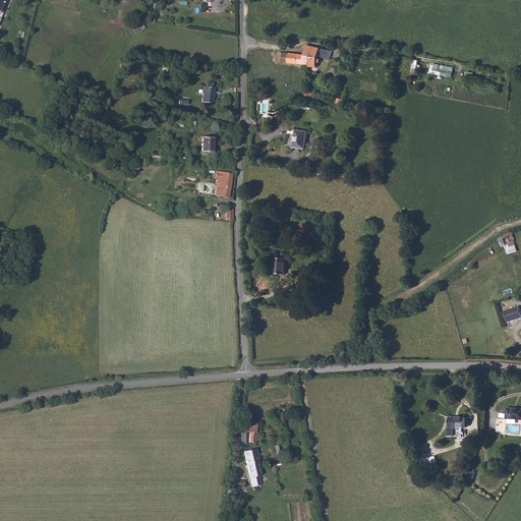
[(302,54),(278,54),(277,63),(307,64),(307,66),(308,66),(312,47),(304,45),(302,54)]
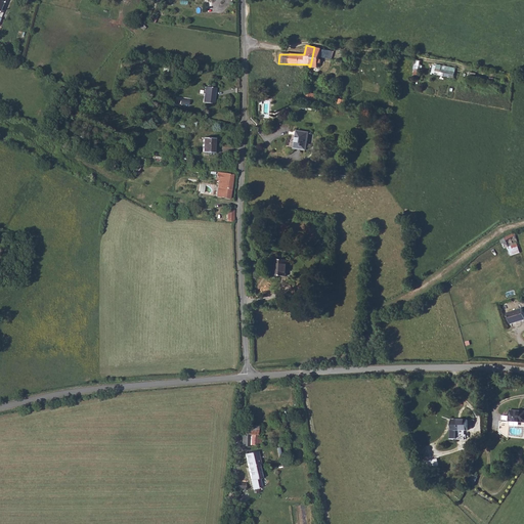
[(314,47),(310,67),(316,68),(317,63),(319,63),(320,59),(318,58),(318,56),(326,58),(326,56),(326,49),(314,47)]
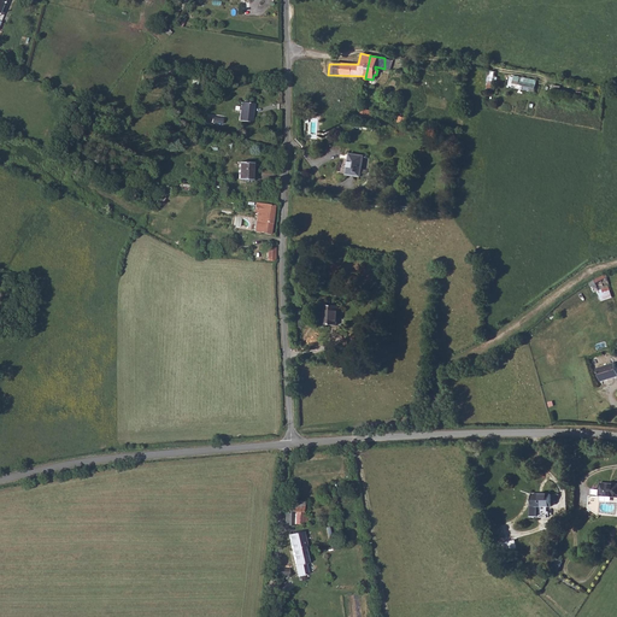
[(242,103),(240,122),(252,123),(253,104),(242,103)]
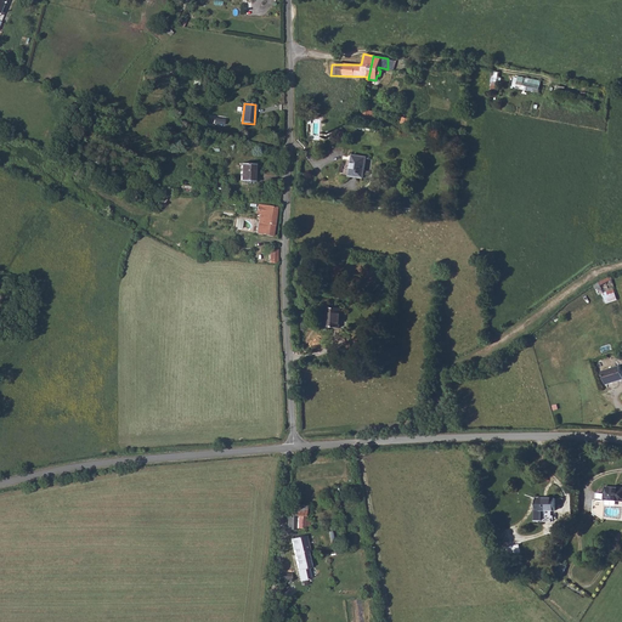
[(349,176),(363,179),(367,158),(352,156),(349,176)]
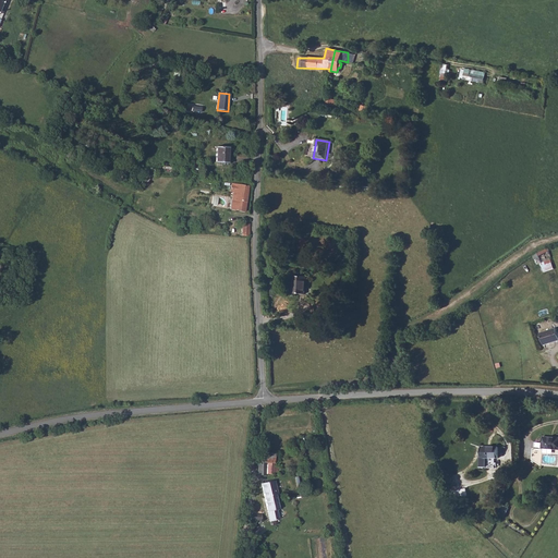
[(217,148),(217,162),(229,164),(229,148),(217,148)]
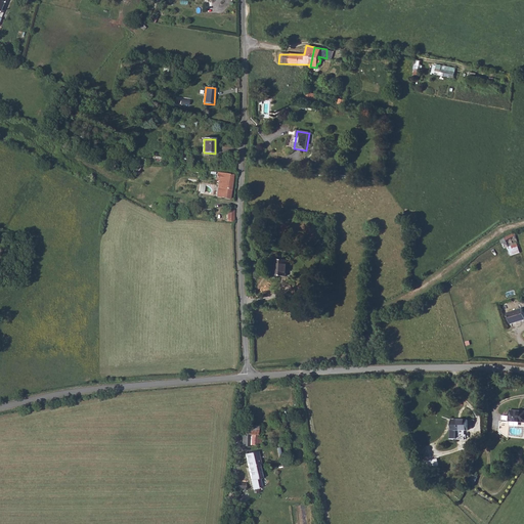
[(213,173),(213,174),(215,175),(215,177),(219,178),(219,181),(222,181),(221,188),(217,187),(216,198),(229,201),(232,175),(213,173)]
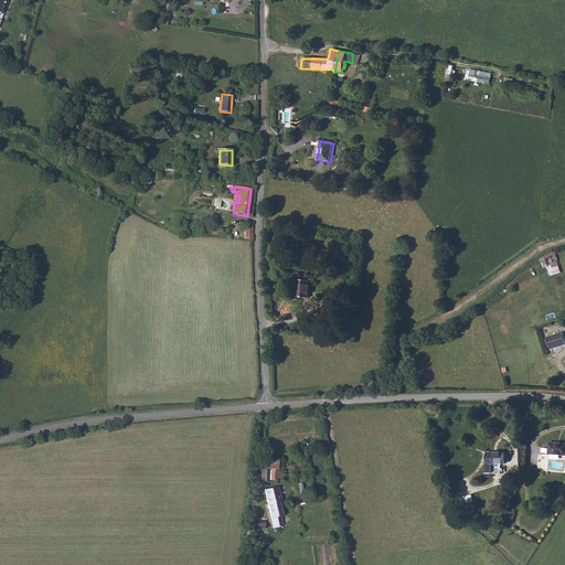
[(551,275),(562,272),(555,252),(544,255),(551,275)]
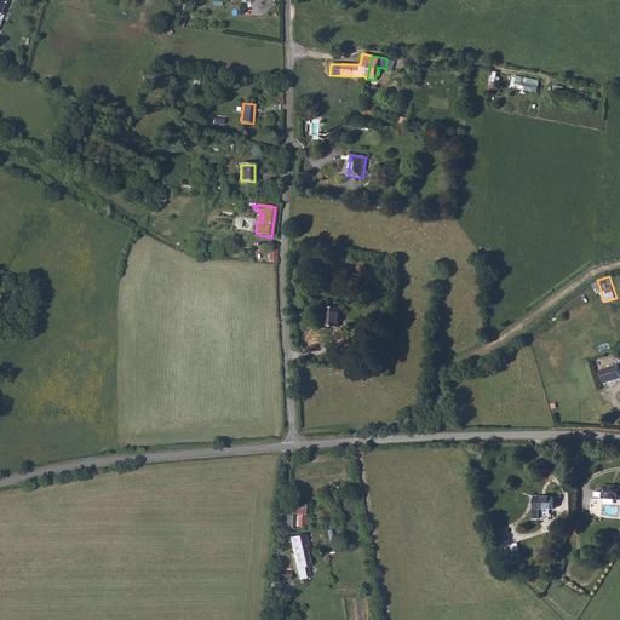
[(328,309),(327,328),(338,329),(340,310),(328,309)]
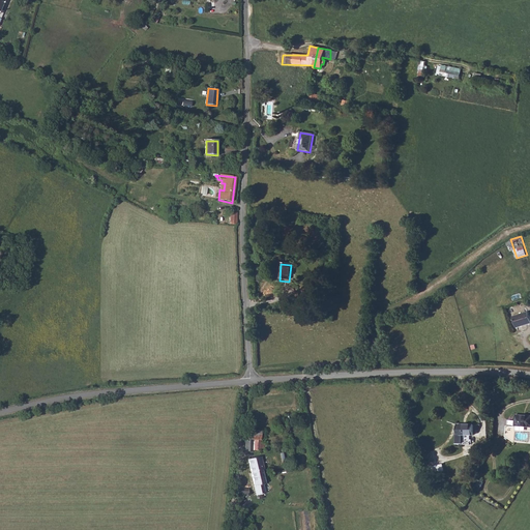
[(529,318),(528,313),(513,318),(517,328),(529,324),(529,318)]
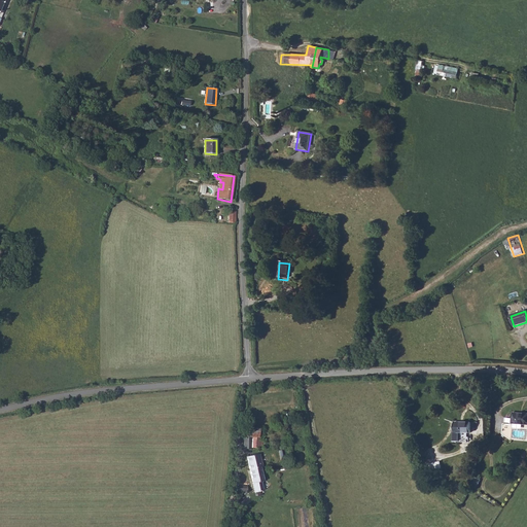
[(526,420),(526,410),(513,410),(512,420),(526,420)]
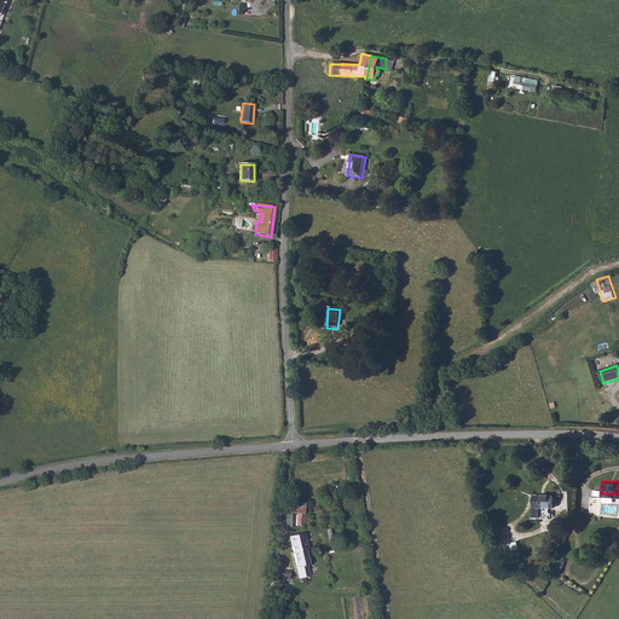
[(548,492),(533,492),(533,508),(549,508),(549,507),(554,507),(554,493),(548,493),(548,492)]
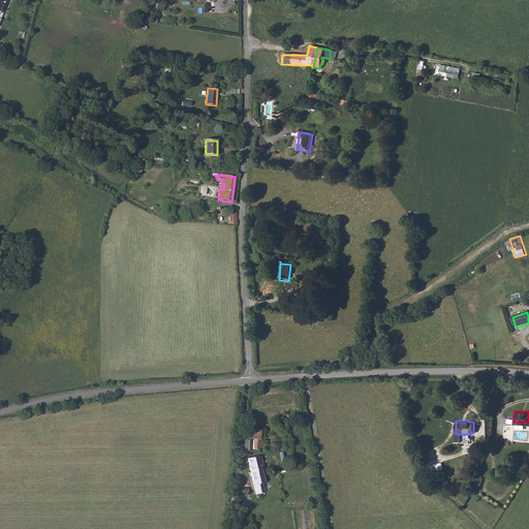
[(514,423),(505,423),(504,433),(514,440),(514,423)]
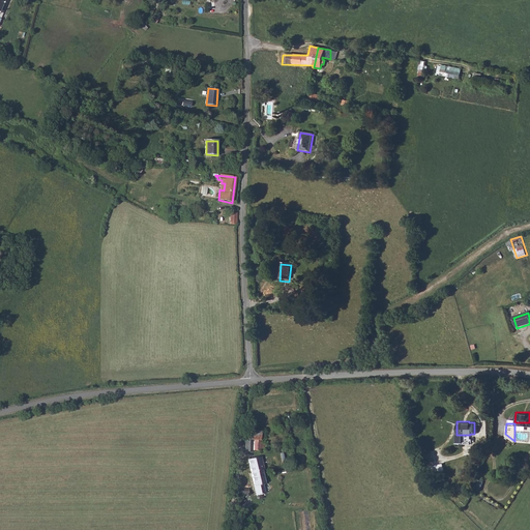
[(246,439),(245,451),(253,451),(254,449),(260,449),(261,443),(261,440),(263,440),(263,436),(260,436),(260,439),(247,439),(246,439)]
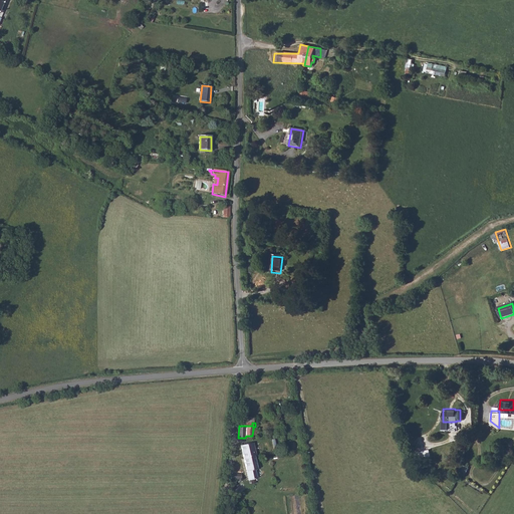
[(251,443),(241,446),(244,458),(254,455),(255,455),(253,448),(251,448),(250,446),(252,445),(251,443)]
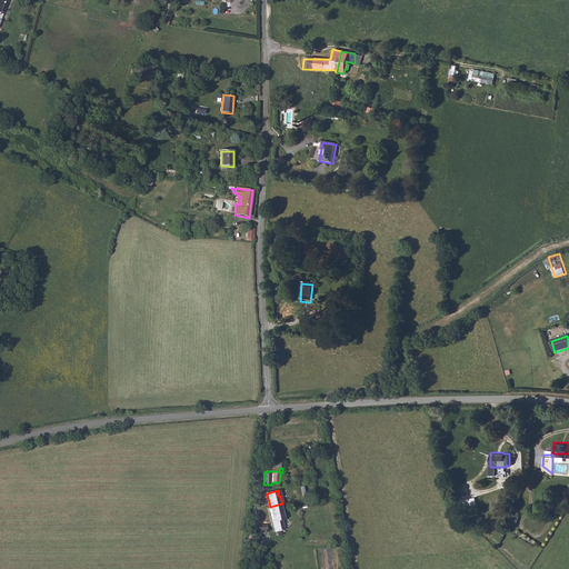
[(285,520),(281,503),(270,507),(276,533),(285,531),(283,529),(281,520),(285,520)]
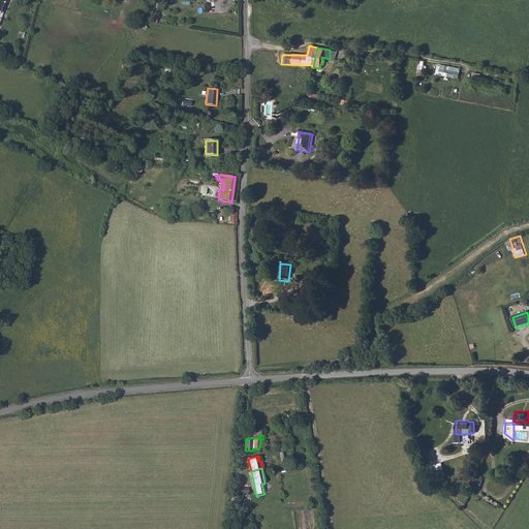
All buildings are outlined.
